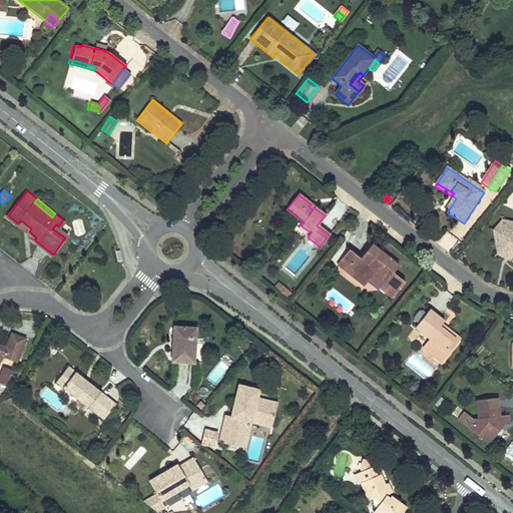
[(496,253),(512,262),(512,220),(501,218),(492,229),(496,253)]
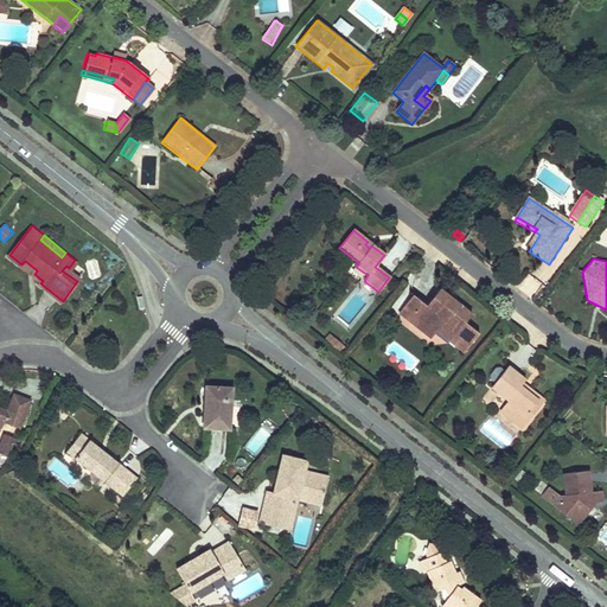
[(25,261),(21,264),(34,274),(37,270),(25,261)]
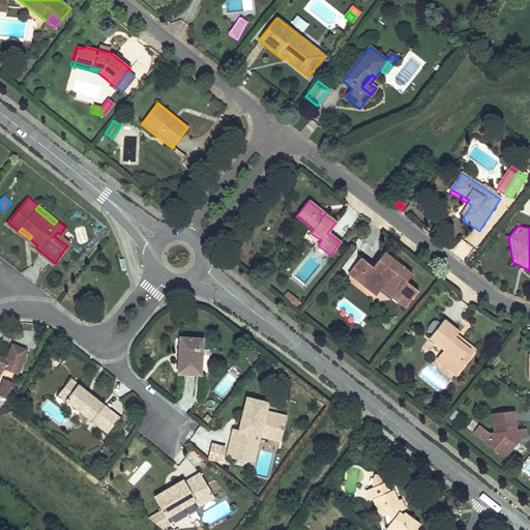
[(54,236),(67,245),(70,242),(60,234),(58,232),(54,236)]
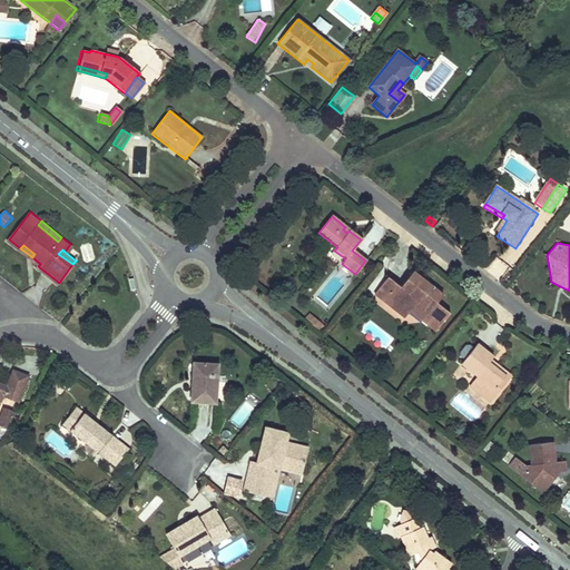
[(441,296),(411,272),(400,287),(386,277),(373,294),(402,317),(406,311),(413,310),(423,316),(420,321),(434,332),(448,313),(435,304),(441,296)]
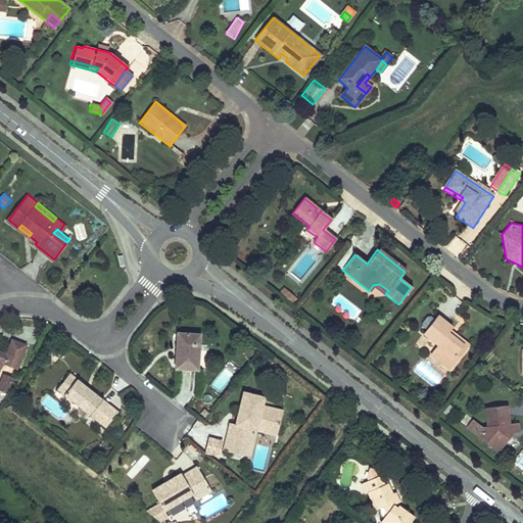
[(388,290),(379,284),(373,285),(385,294),(388,290)]
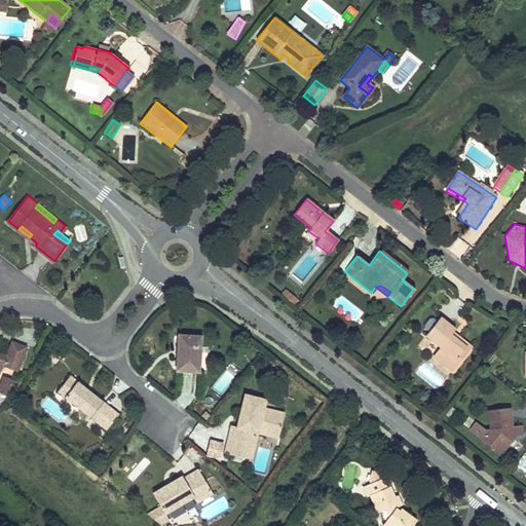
[(286,301),(290,295),(285,291),(280,296),(286,301)]
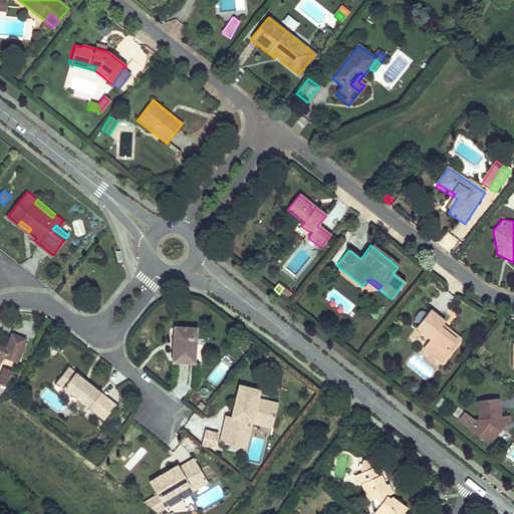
[(290,294),(283,288),(279,294),(286,299),(290,294)]
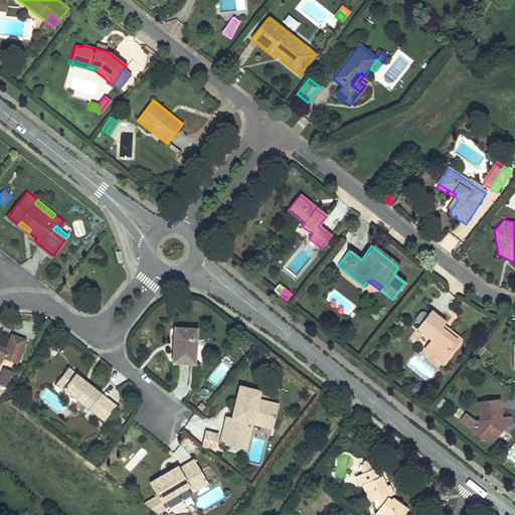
[(446,323),(430,311),(415,329),(430,340),(424,346),(441,360),(447,352),(450,355),(458,344),(441,330),(443,326),(446,323)]
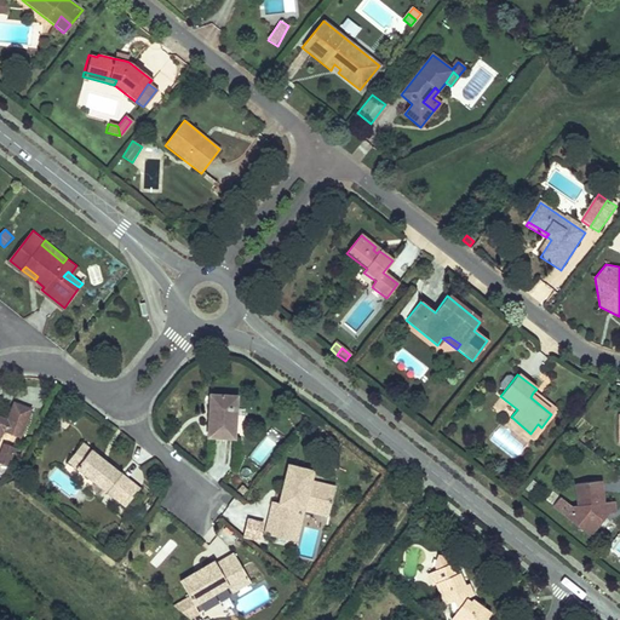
[(216,391),(212,435),(240,436),(242,394),(216,391)]
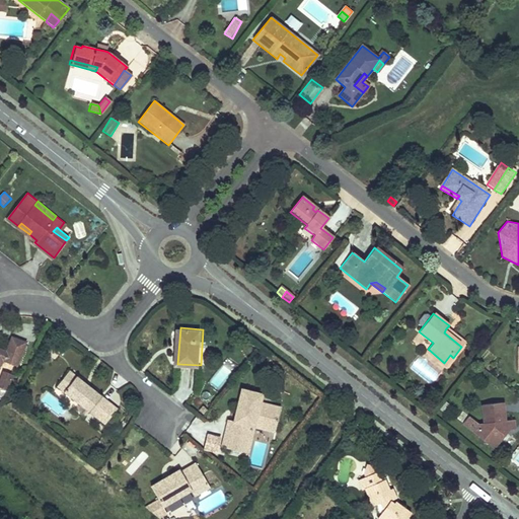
[(464,343),(446,328),(444,332),(461,347),(464,343)]
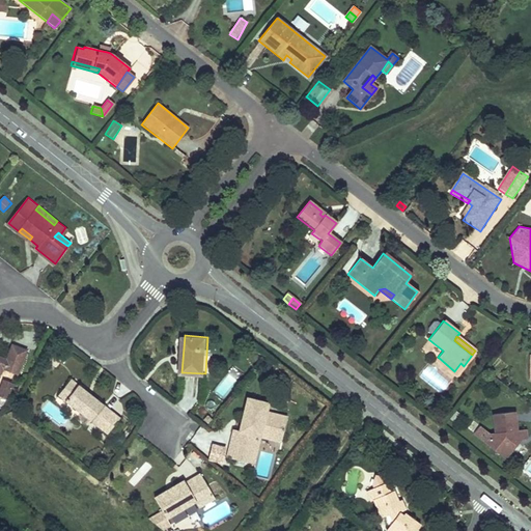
[(0,369),(2,369),(3,365),(20,368),(24,341),(8,338),(5,354),(0,352),(0,369)]
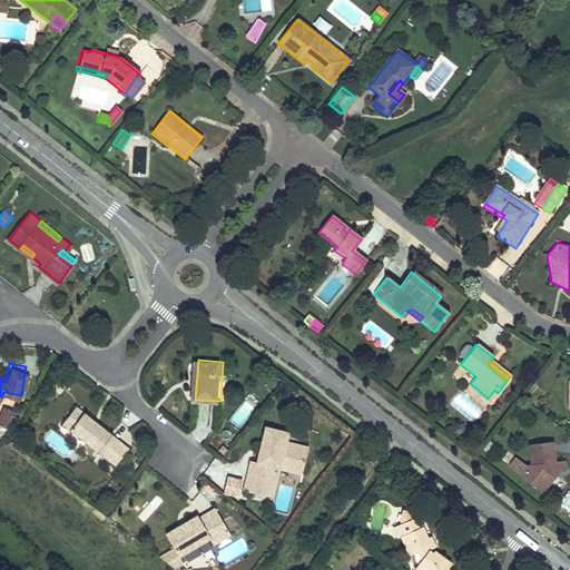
[(488,399),(470,383),(468,386),(489,404),(498,393),(494,390),(488,399)]
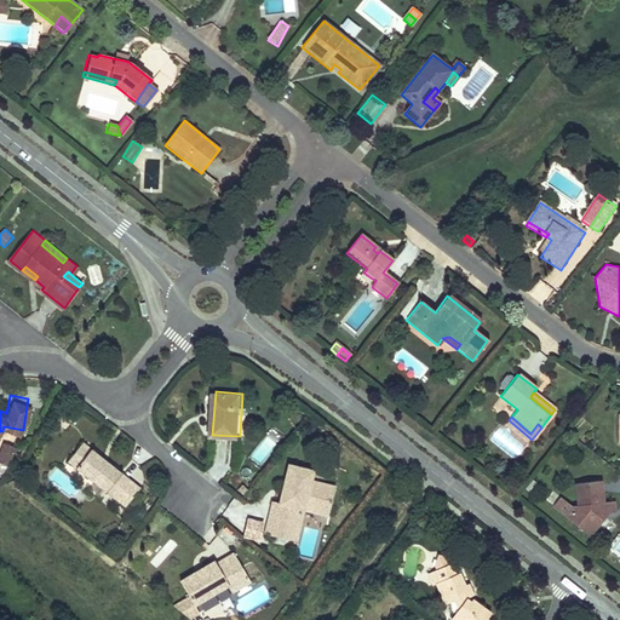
[(84,442),(69,461),(126,507),(142,488),(84,442)]
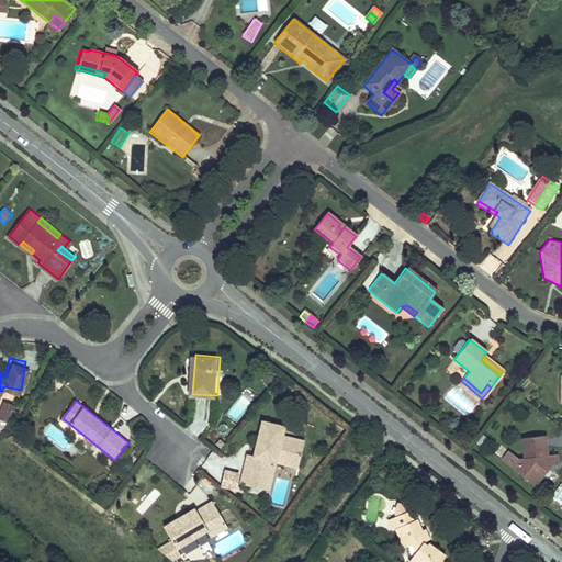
[(2,402),(0,409),(0,419),(10,423),(14,405),(2,402)]
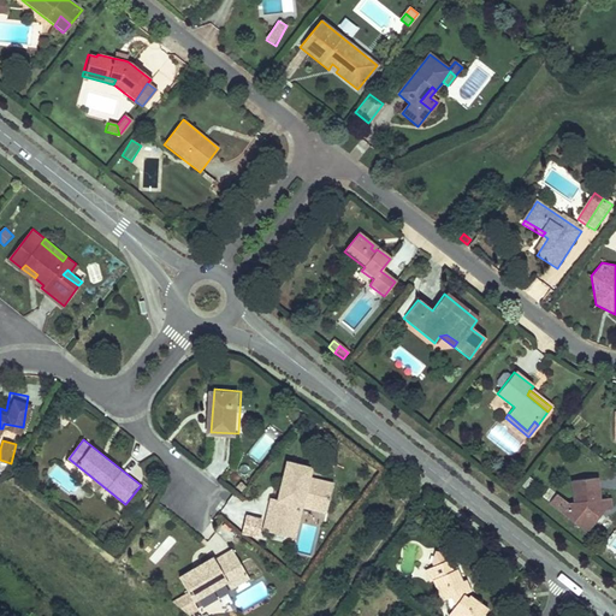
[(276,496),(267,527),(294,534),(302,503),(306,504),(318,507),(320,498),(333,502),(338,483),(312,477),(315,465),(291,458),(285,483),(290,484),(286,499),(280,497),(276,496)]
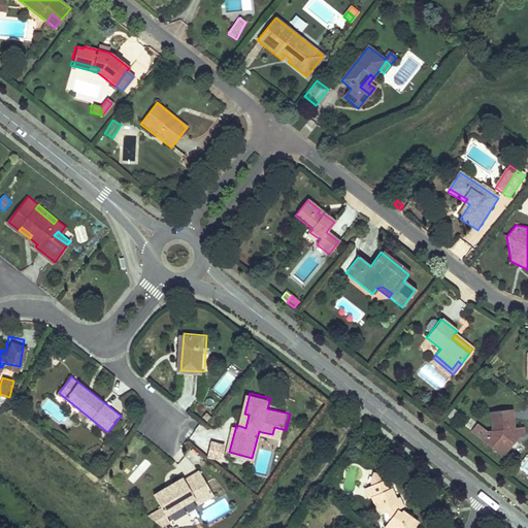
[(514,427),(512,408),(490,411),(492,429),(487,431),(477,425),(472,432),(483,440),(497,452),(504,444),(507,448),(513,439),(508,436),(512,433),(516,437),(523,436),(522,426),(514,427)]
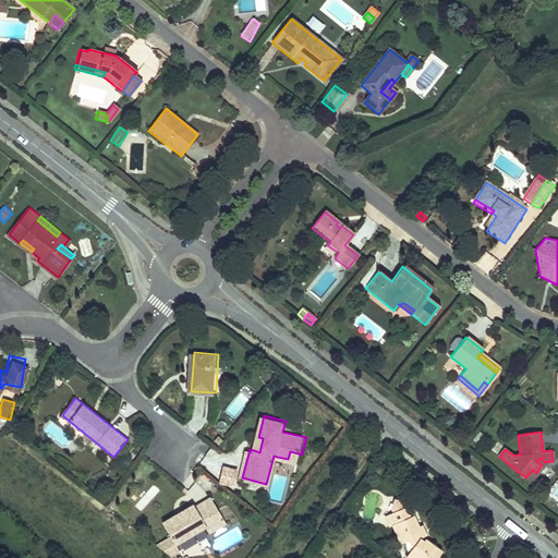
[(290,451),(288,459),(300,462),(302,455),(290,451)]
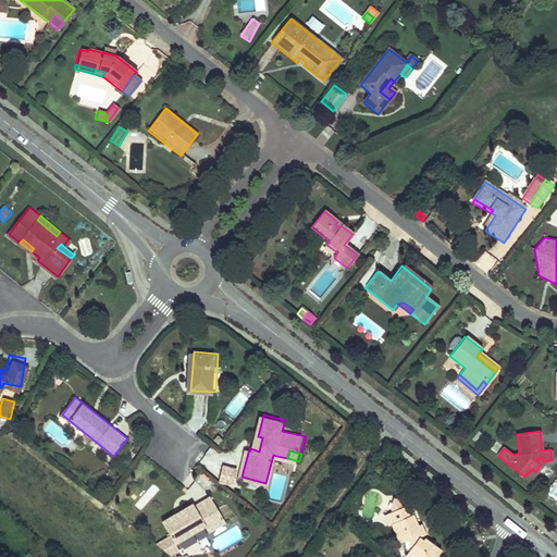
[(273,455),(265,483),(270,484),(276,456),(273,455)]
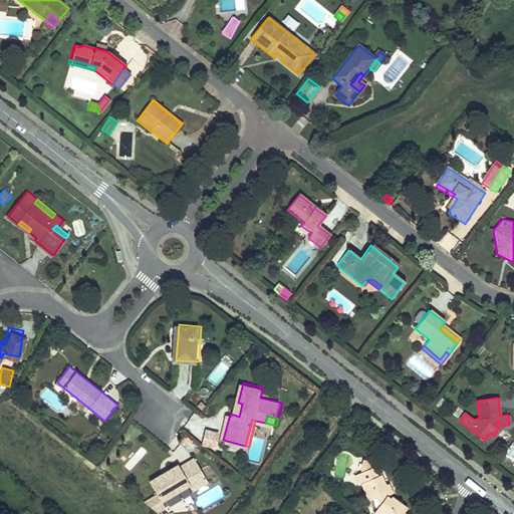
[(214,450),(218,433),(205,430),(201,446),(214,450)]
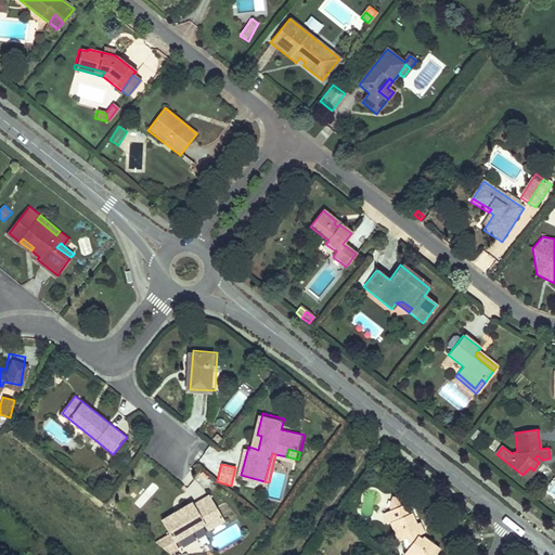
[(533,470),(530,467),(523,475),(528,478),(533,470)]
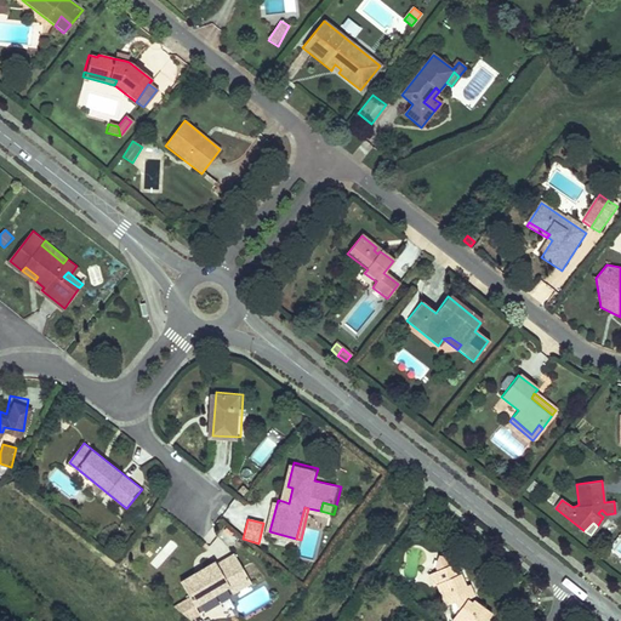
[(199,571),(186,580),(200,604),(234,585),(238,591),(255,581),(238,552),(221,563),(218,559),(204,568),(208,574),(203,576),(199,571)]
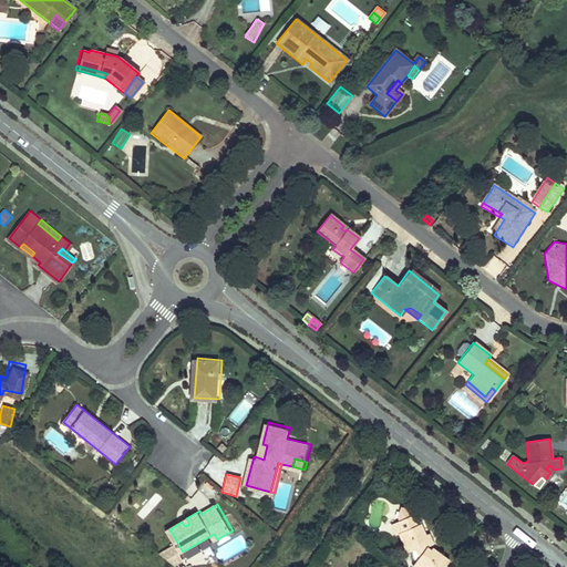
[(418,515),(412,517),(415,527),(422,524),(418,515)]
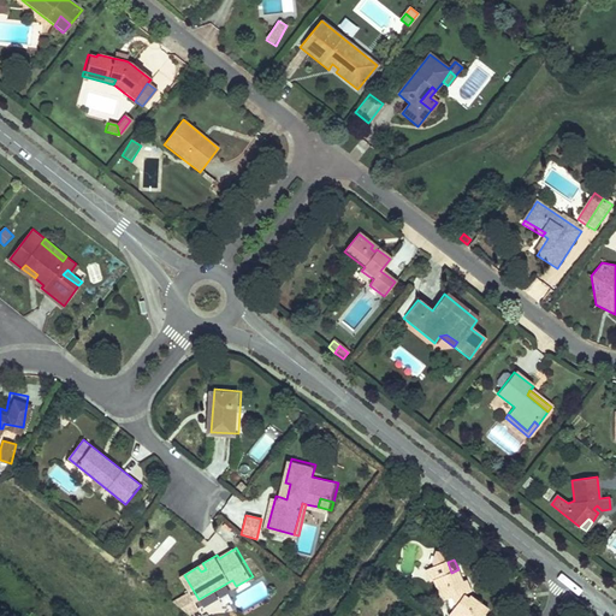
[(448,562),(434,567),(439,578),(433,580),(443,600),(450,597),(456,606),(449,615),(450,615),(483,615),(489,610),(469,596),(468,598),(463,596),(461,587),(463,580),(458,569),(451,573),(448,562)]
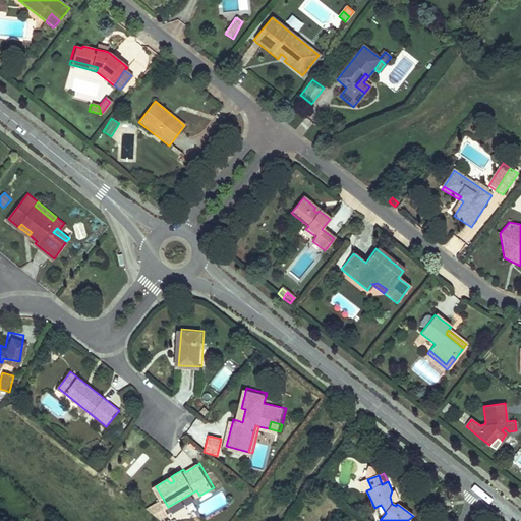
[(367,479),(360,482),(364,491),(366,490),(371,488),(367,479)]
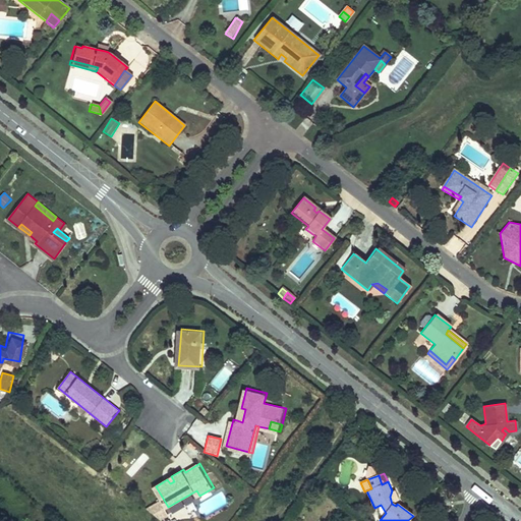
[(390,497),(392,504),(399,501),(397,494),(390,497)]
